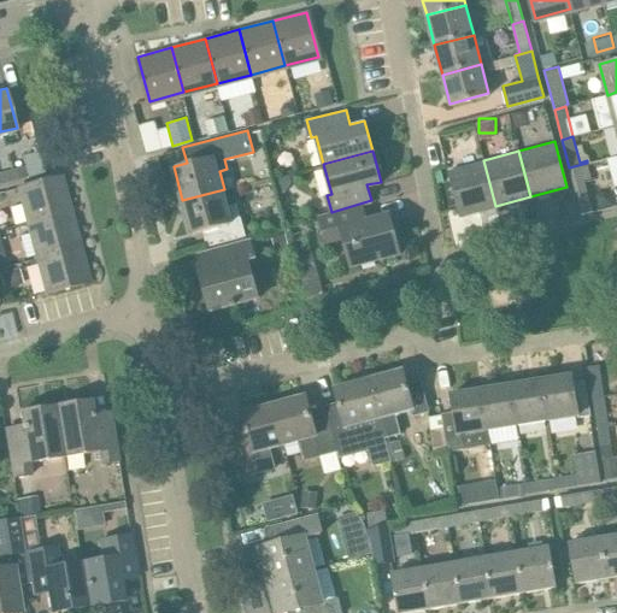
[(495,206),(483,160),(447,170),(460,214),(495,206)]
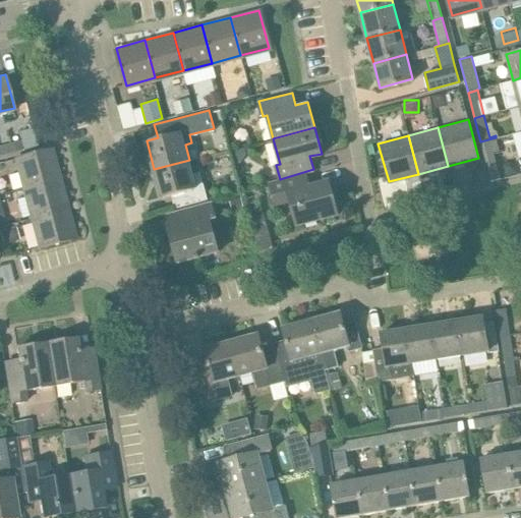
[(496,137),(480,141),(490,180),(500,178),(493,149),(498,147),(496,137)]
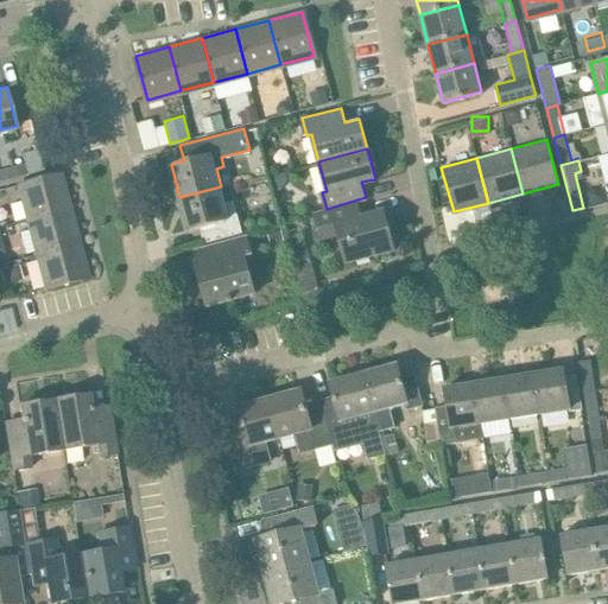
[(0,178),(26,172),(24,161),(0,167),(0,178)]
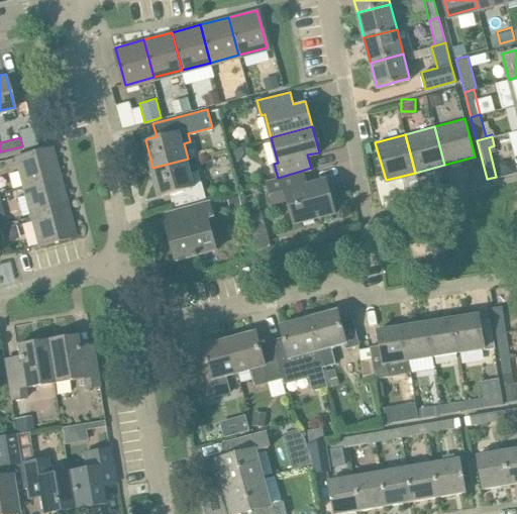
[(23,185),(61,175),(53,144),(36,149),(15,156),(23,185)]
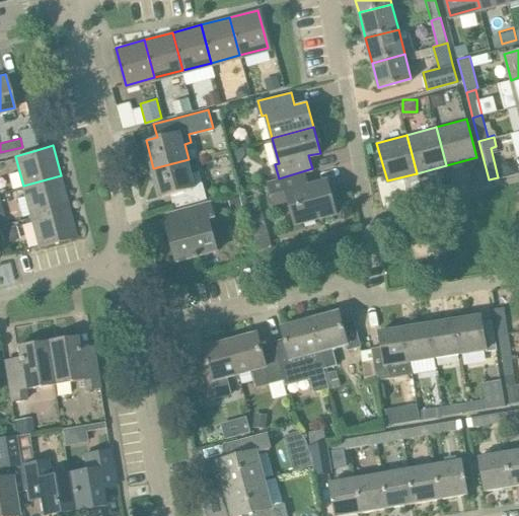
[(189,159),(153,168),(160,194),(172,191),(176,205),(205,197),(198,168),(192,170),(189,159)]
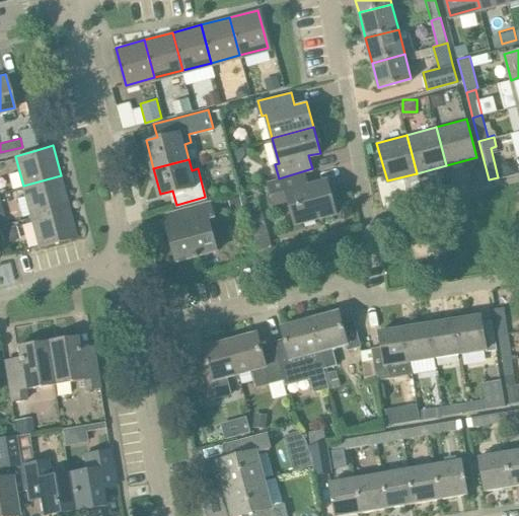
[(312,168),(279,178),(269,181),(274,202),(289,198),(295,223),(336,212),(326,180),(307,185),(303,172),(312,169),(312,168)]
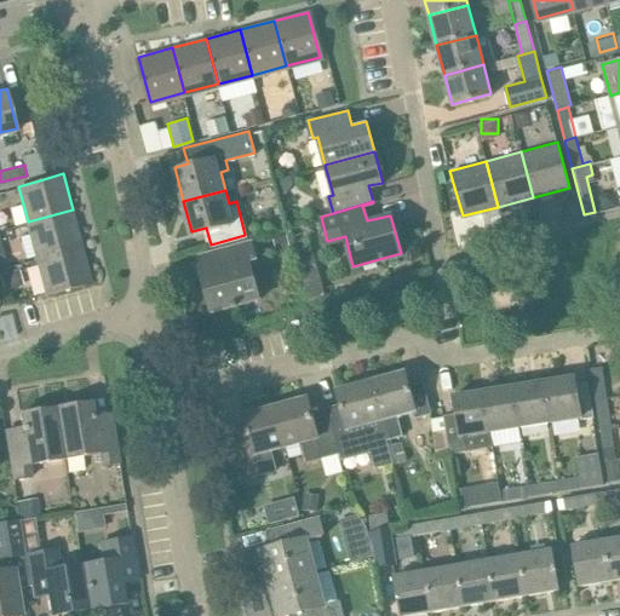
[(73,209),(28,222),(38,257),(82,245),(73,209)]
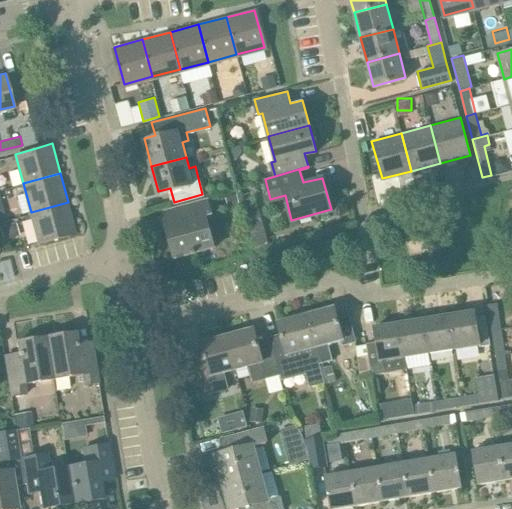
[(203,216),(212,213),(208,199),(177,207),(181,220),(166,224),(175,256),(211,246),(203,216)]
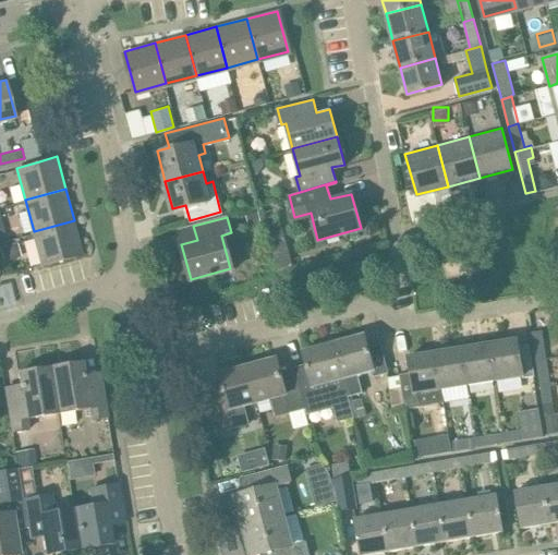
[(74,220),(34,231),(41,263),(82,252),(74,220)]
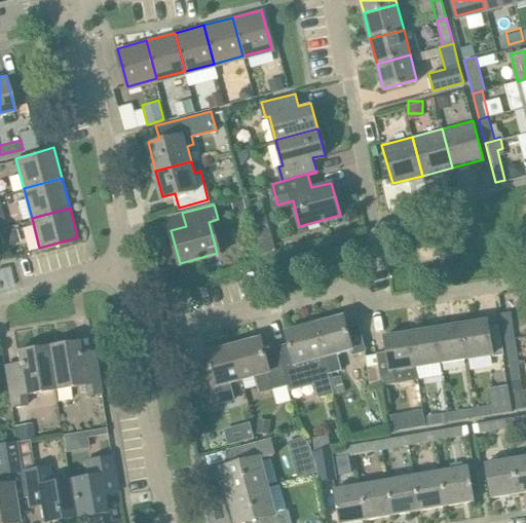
[(262,254),(275,251),(266,213),(252,217),(262,254)]
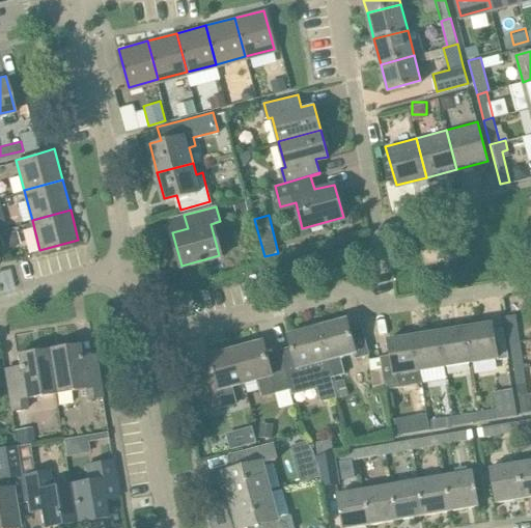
[(509,341),(519,339),(515,312),(505,313),(509,341)]
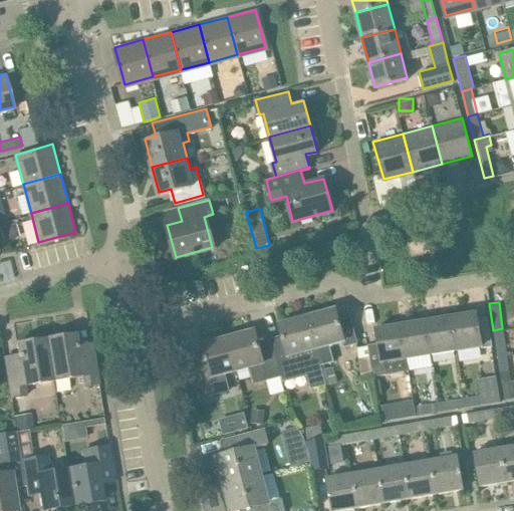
[(307,316),(325,384),(337,380),(335,374),(327,376),(324,363),(332,361),(328,344),(343,340),(345,345),(357,342),(349,317),(337,319),(334,309),(307,316)]
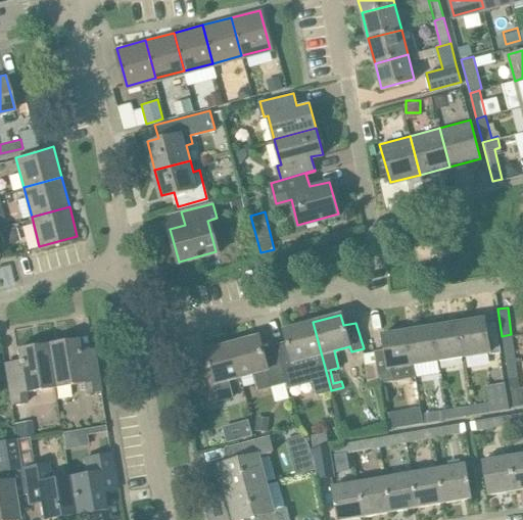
[(485,323),(484,317),(459,321),(464,355),(488,350),(488,352),(500,351),(495,321),(485,323)]
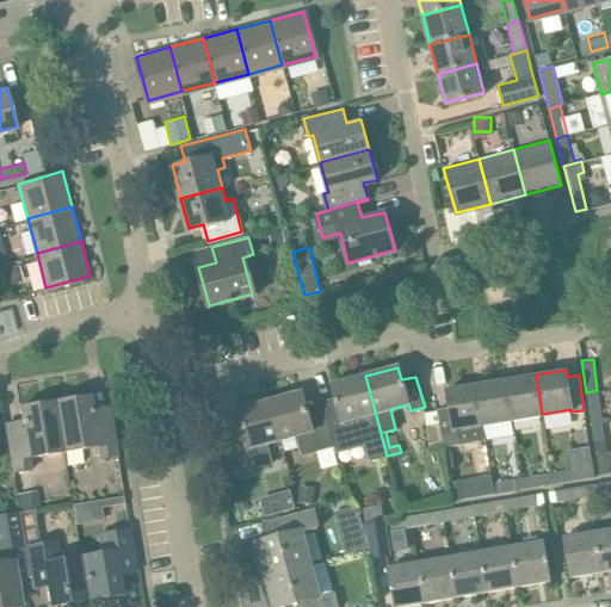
[(506,378),(512,419),(542,414),(536,375),(506,378)]
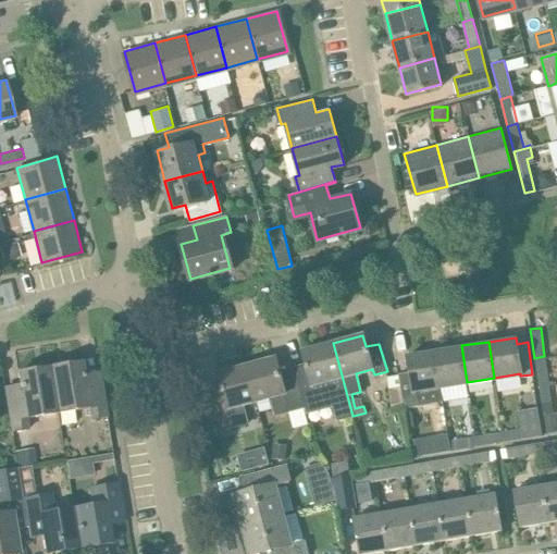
[(305,364),(292,366),(296,381),(297,381),(305,408),(306,415),(333,407),(336,420),(353,416),(333,343),(301,351),(305,364)]
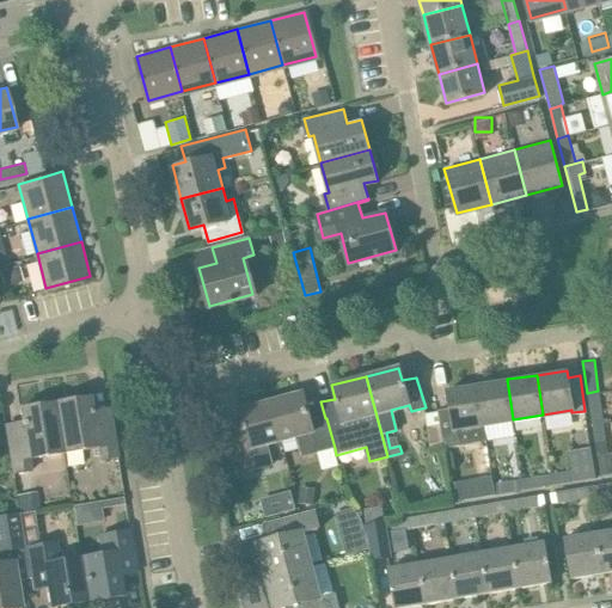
[(477,384),(485,440),(487,440),(484,424),(513,419),(507,379),(477,384)]
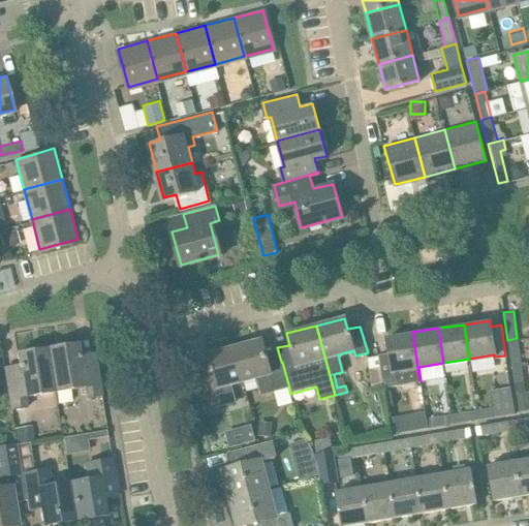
[(389,352),(377,354),(382,385),(397,383),(395,370),(417,367),(412,332),(385,336),(389,352)]
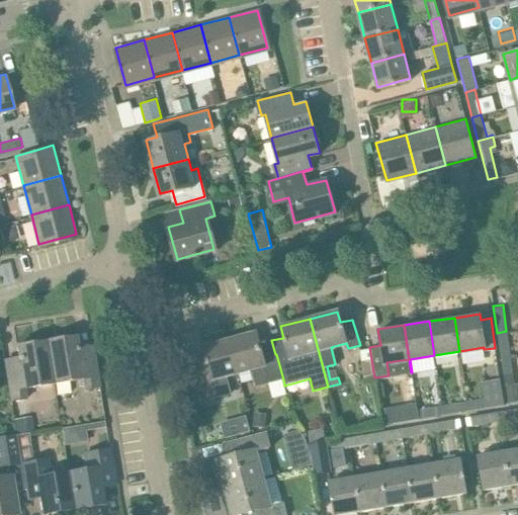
[(506,331),(497,333),(501,357),(510,355),(506,331)]
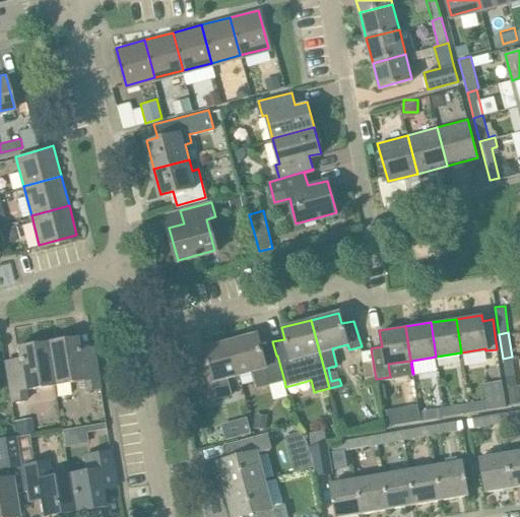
[(230,341),(238,375),(252,371),(257,388),(284,381),(277,356),(276,356),(263,360),(257,334),(230,341)]
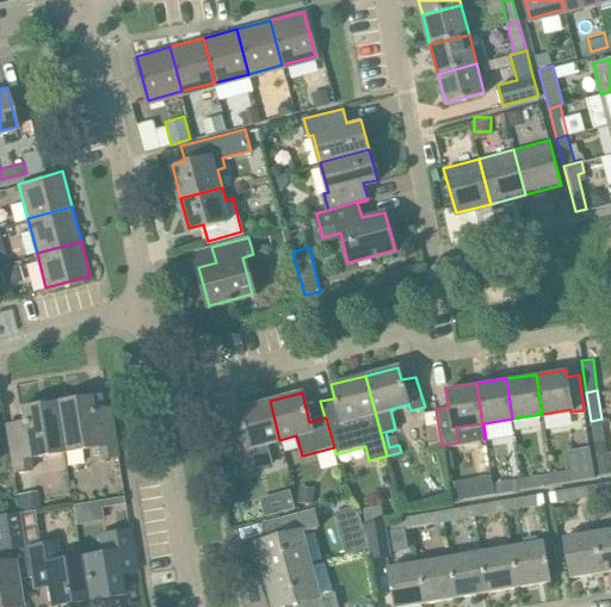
[(55,400),(65,448),(96,444),(98,454),(116,452),(109,404),(93,407),(91,394),(55,400)]
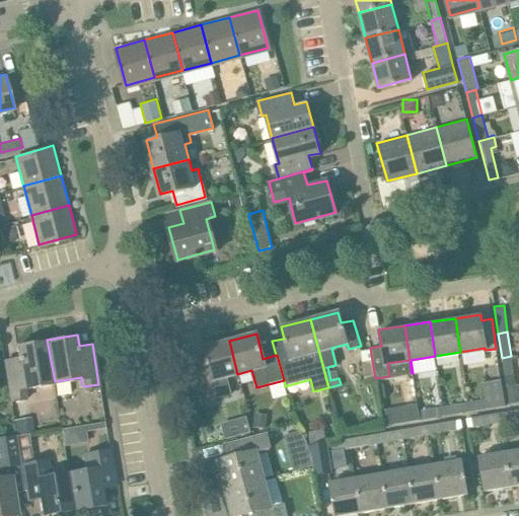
[(55,381),(47,340),(17,345),(19,356),(5,359),(12,398),(25,395),(24,386),(55,381)]
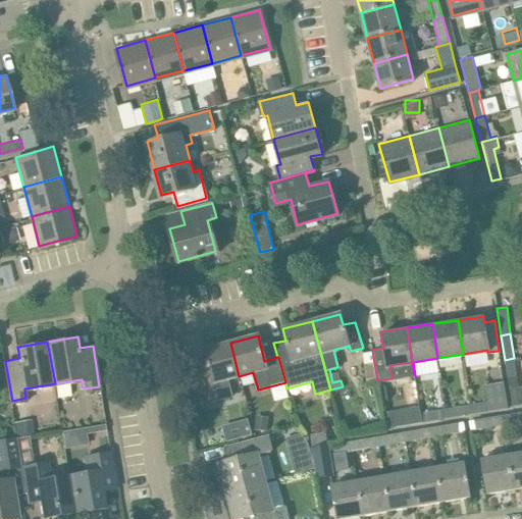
[(239,376),(230,343),(204,350),(210,375),(197,378),(203,403),(229,397),(225,379),(239,376)]
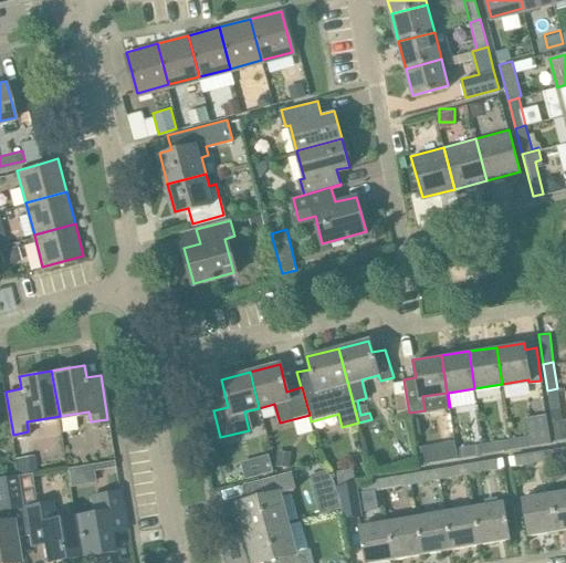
[(557,388),(547,391),(551,417),(562,416),(557,388)]
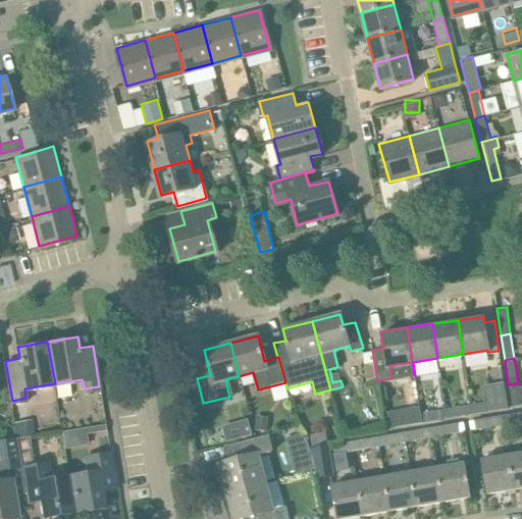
[(470,403),(472,412),(508,406),(504,380),(483,383),(486,400),(470,403)]
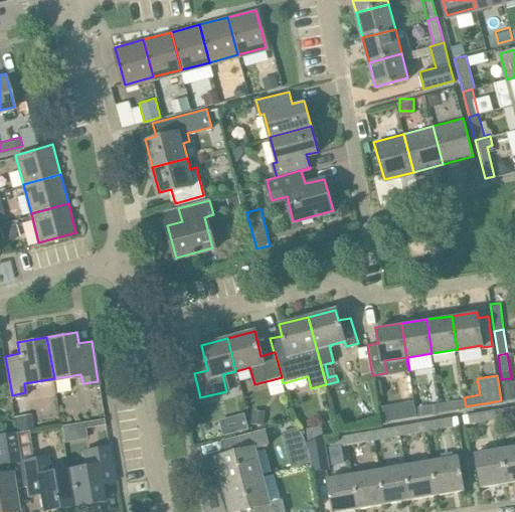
[(466,406),(464,397),(439,402),(441,411),(466,406)]
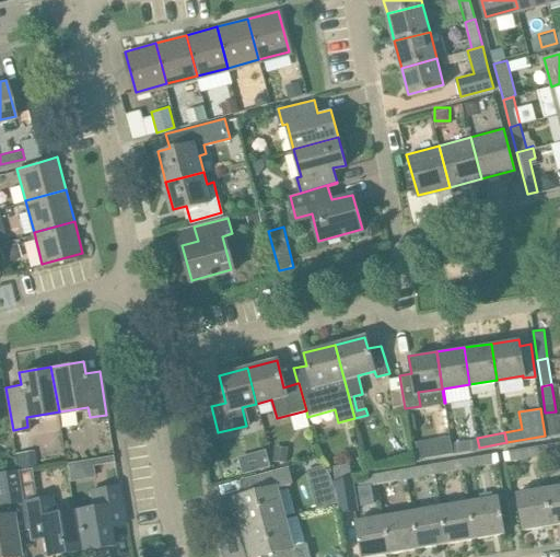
[(419,459),(452,452),(451,442),(448,436),(413,441),(417,459),(419,459)]
